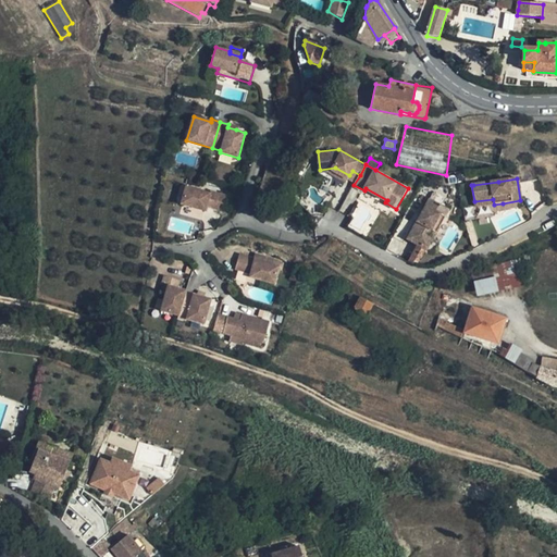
[(465,185),(446,183),(445,194),(465,195),(465,185)]
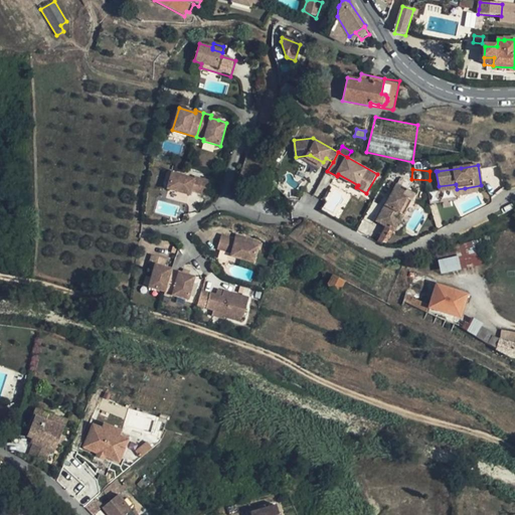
[(204,195),(208,181),(193,177),(193,179),(171,173),(166,189),(189,195),(189,191),(204,195)]
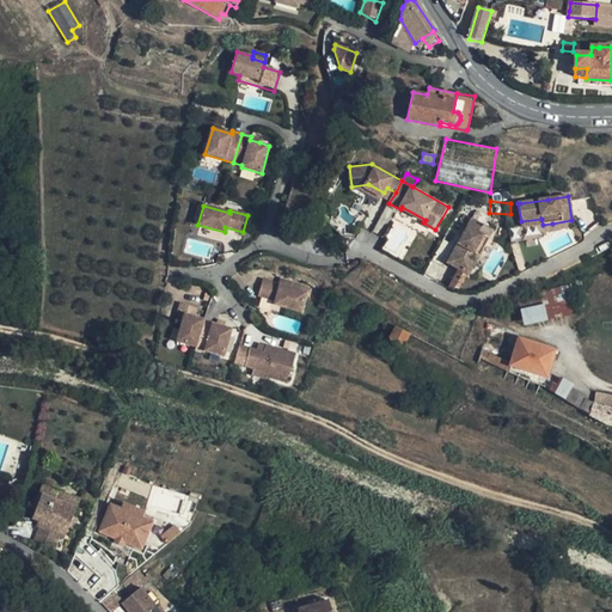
[(472,219),(447,262),(467,275),(493,231),(472,219)]
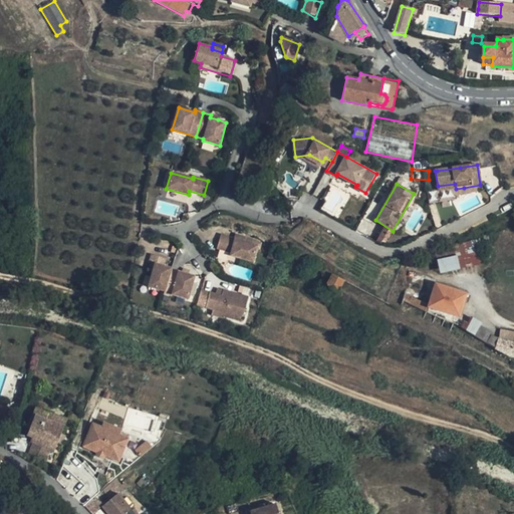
[(234,239),(221,235),(217,249),(216,250),(229,253),(228,256),(251,262),(255,247),(234,240),(234,239)]
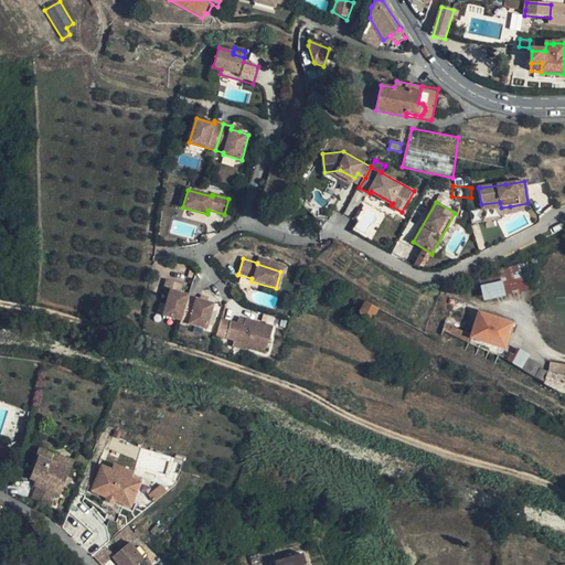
[(480,287),(482,301),(531,289),(525,264),(499,270),(501,283),(480,287)]
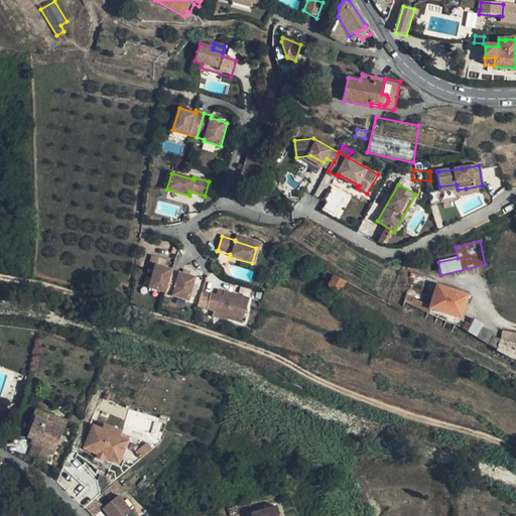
[(162,291),(168,271),(169,270),(161,267),(163,260),(150,255),(147,264),(148,264),(153,266),(152,272),(147,287),(162,291)]
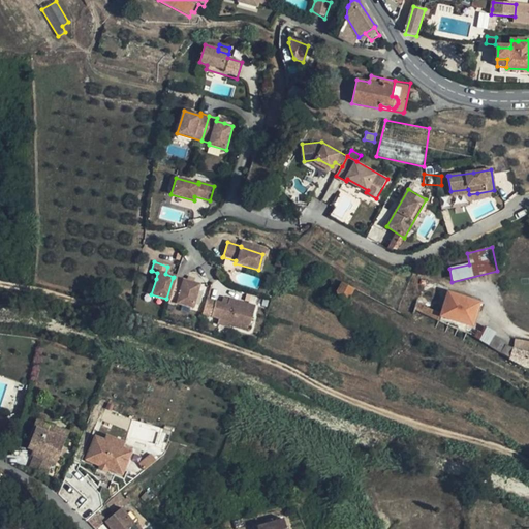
[(197,285),(173,278),(166,299),(165,303),(175,305),(175,303),(191,308),(197,285)]
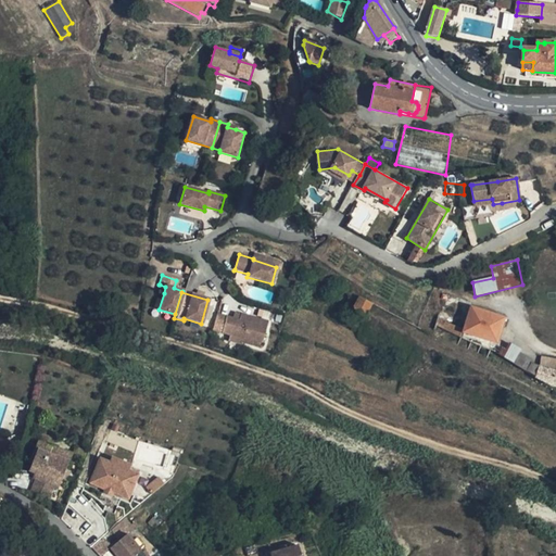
[(371,304),(358,297),(354,306),(354,311),(364,318),(371,304)]
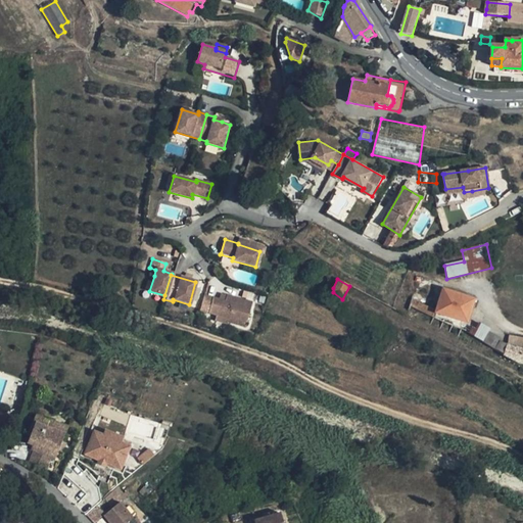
[(436,311),(436,313),(466,323),(471,307),(473,299),(442,290),(436,311)]
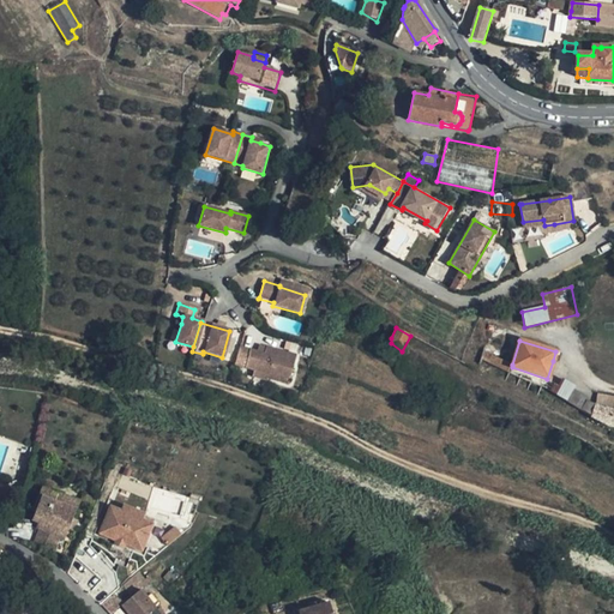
[(232,365),(238,367),(242,349),(236,348),(232,365)]
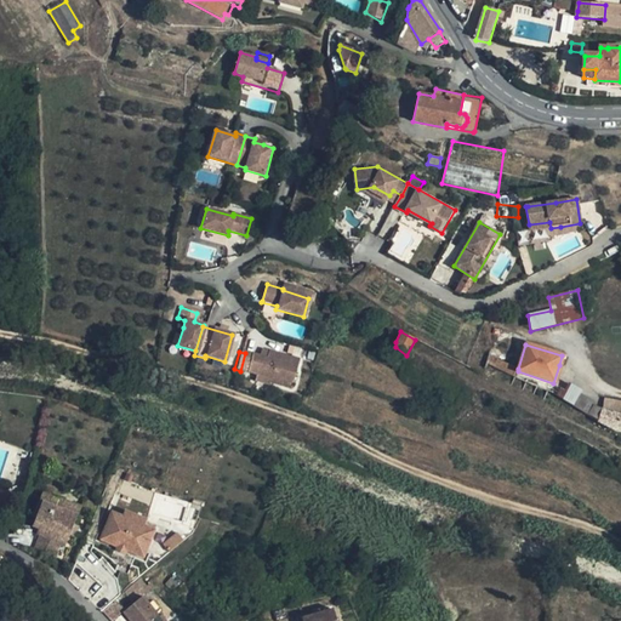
[(245,353),(240,371),(252,375),(268,380),(267,383),(288,389),(296,360),(266,352),(265,359),(257,357),(245,353)]
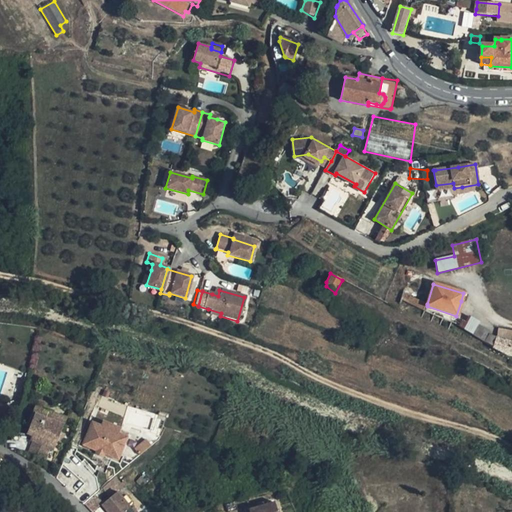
[(402,293),(400,299),(406,302),(409,297),(409,295),(402,293)]
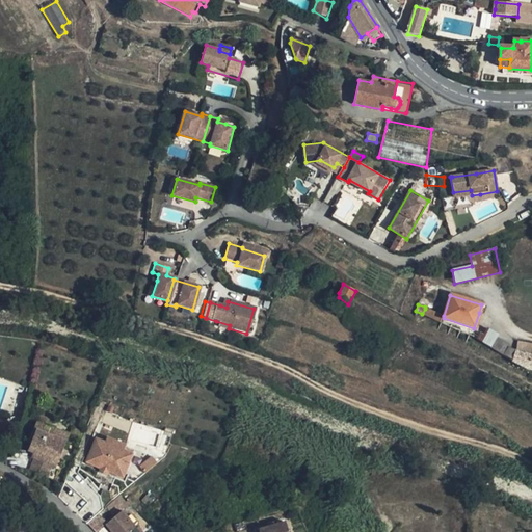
[(425,309),(422,314),(441,323),(471,336),(489,348),(496,338),(498,336),(484,328),(489,317),(479,313),(474,328),(444,318),(444,316),(425,309)]
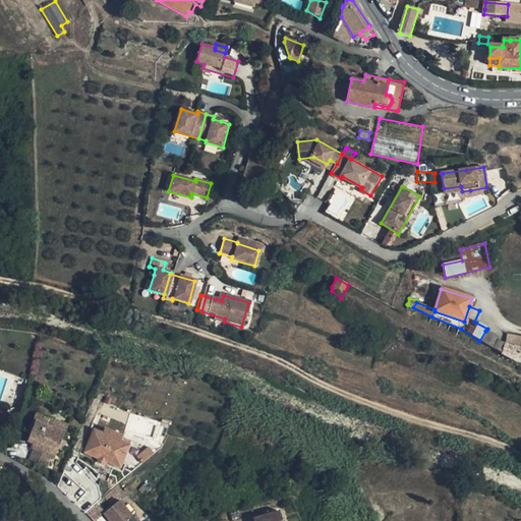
[(225,319),(212,314),(211,320),(224,324),(224,322),(225,319)]
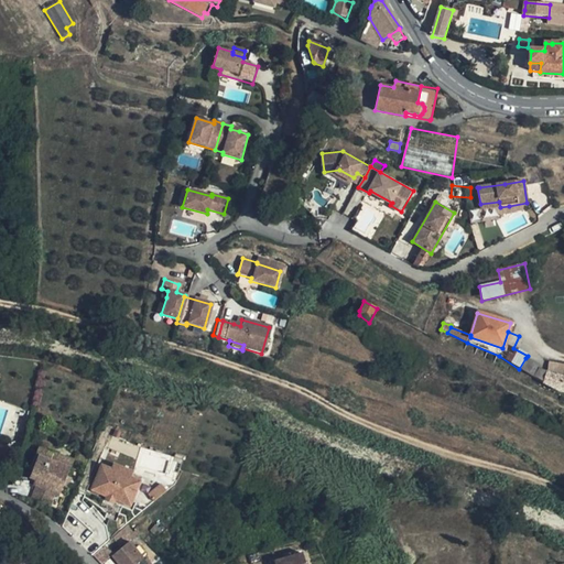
[(525,358),(519,369),(533,377),(539,368),(540,367),(525,358)]
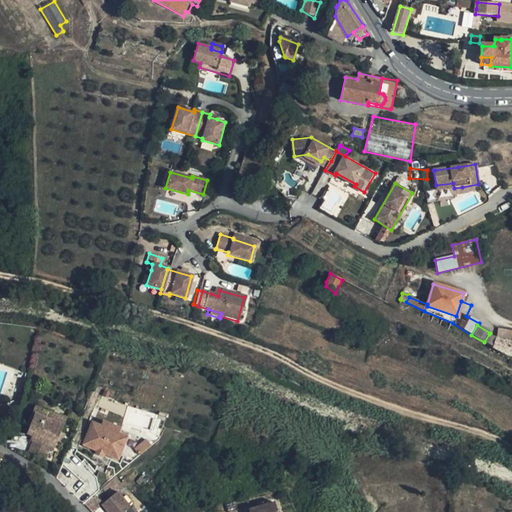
[(496,338),(511,342),(511,332),(499,329),(496,338)]
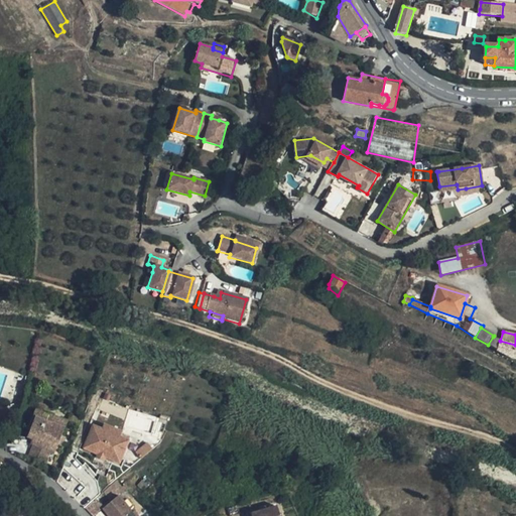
[(493,349),(496,350),(500,341),(493,337),(488,345),(493,349)]
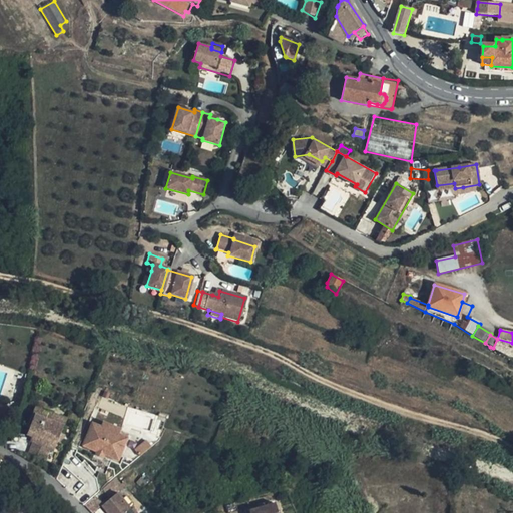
[(512,357),(512,343),(497,339),(493,348),(510,357),(512,357)]
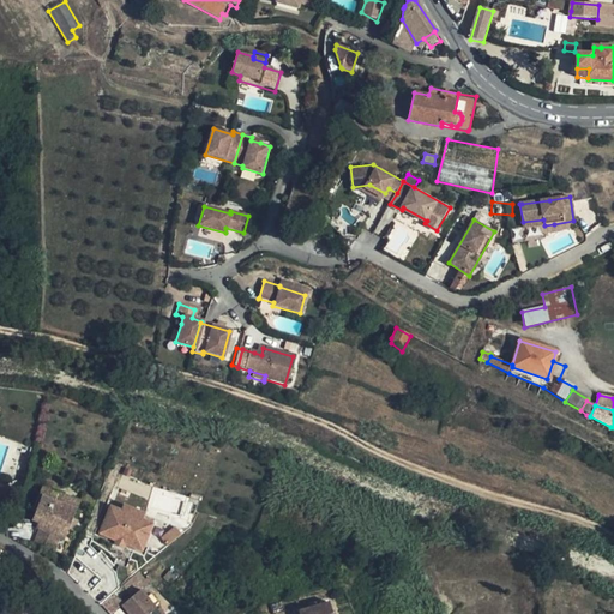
[(60,507),(72,517),(80,498),(58,488),(56,491),(43,485),(37,498),(60,507)]
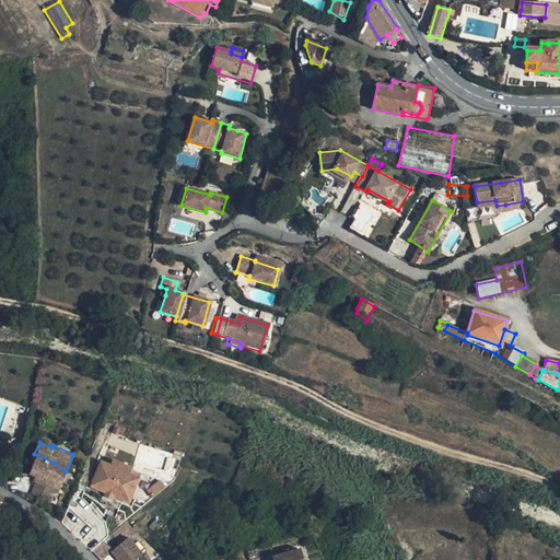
[(66,474),(66,471),(55,463),(34,454),(33,457),(53,466),(66,474)]
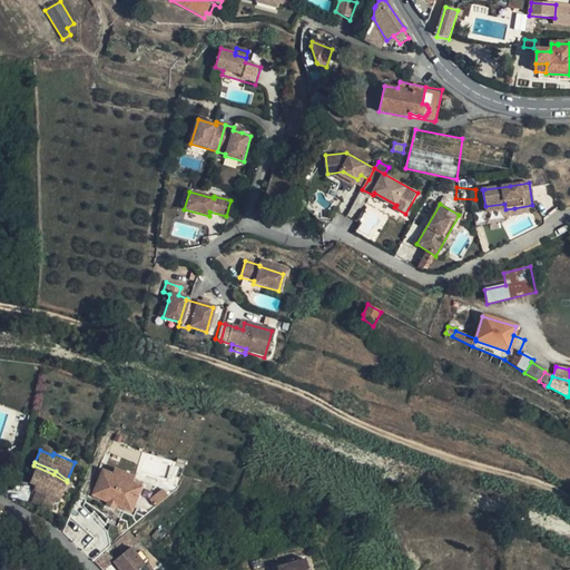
[(59,499),(67,482),(53,474),(33,465),(31,471),(35,472),(29,487),(59,499)]
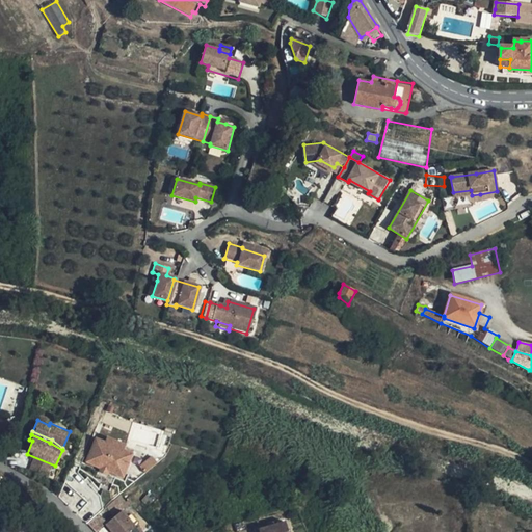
[(106,443),(96,439),(83,463),(123,480),(133,455),(123,450),(125,445),(107,436),(106,443)]
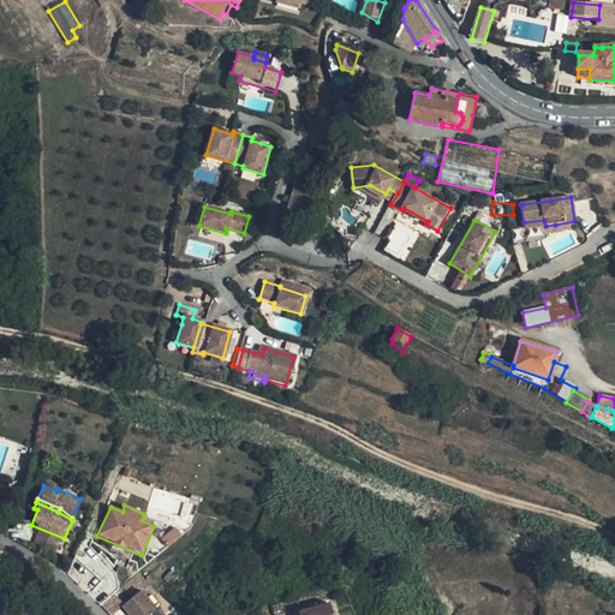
[(159,614),(141,589),(121,603),(130,614),(159,614)]
